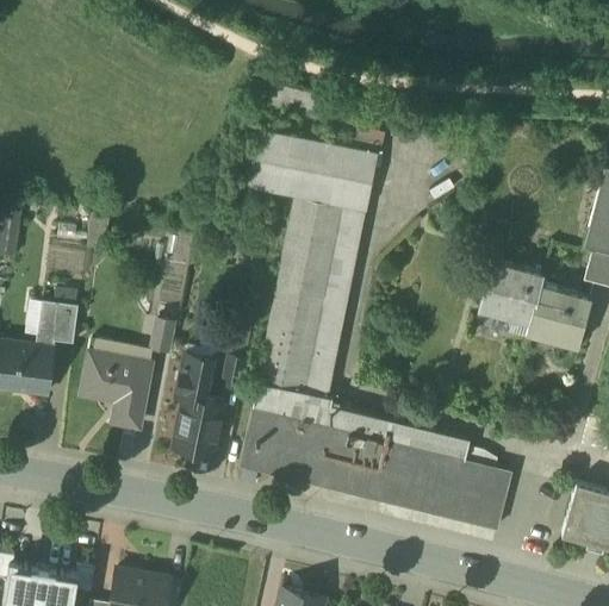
[(378,154),(258,130),(247,188),(293,198),(240,467),(496,530),(510,473),(464,462),(468,441),(330,406),(331,399),(328,399),(378,154)]
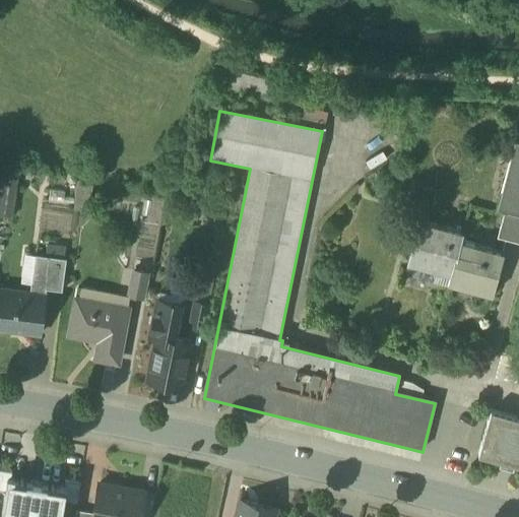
[(504,214),(518,217),(518,144),(513,143),(496,213),(504,214)]
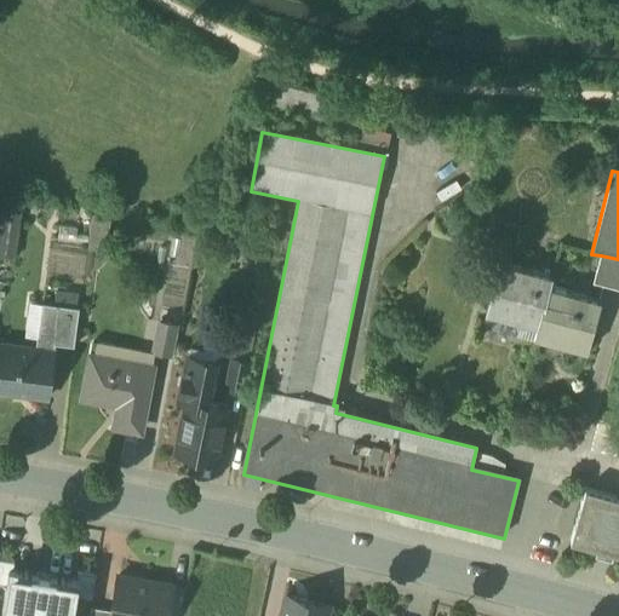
[(618,259),(601,255),(592,287),(618,293),(618,259)]
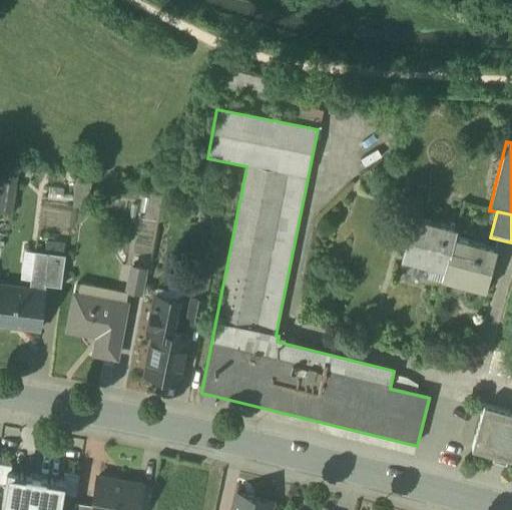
[(456,231),(413,219),(403,255),(429,262),(427,269),(444,274),(454,239),(456,231)]
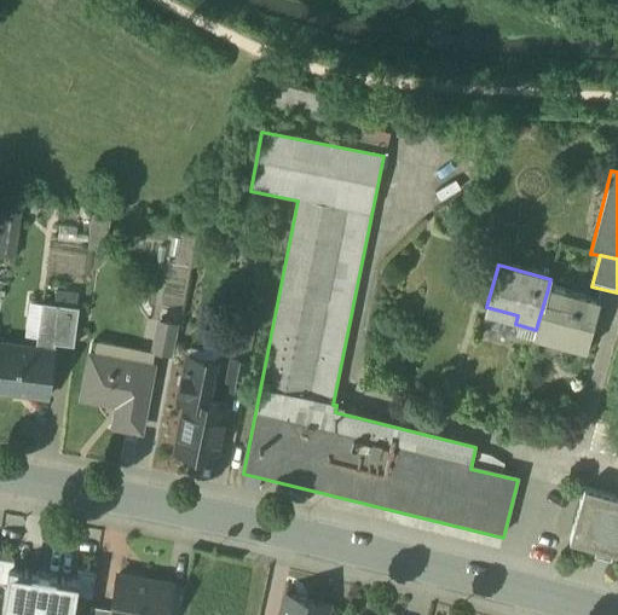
[(600,303),(548,289),(536,330),(536,332),(566,340),(564,348),(585,354),(600,303)]
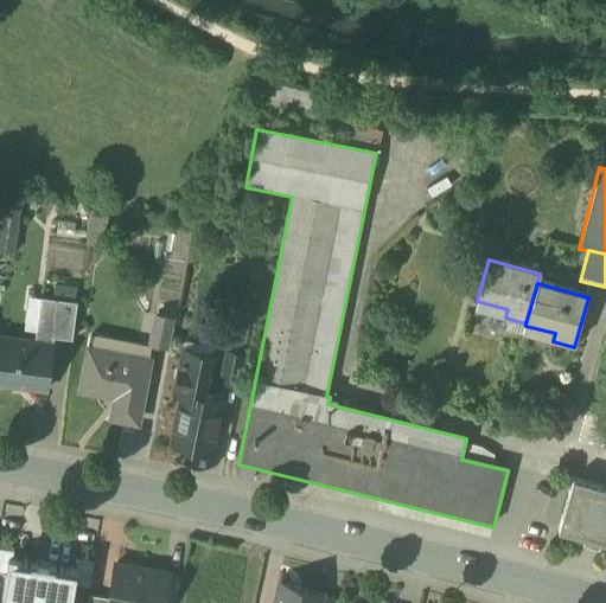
[(77,305),(57,302),(53,332),(53,340),(72,342),(77,305)]
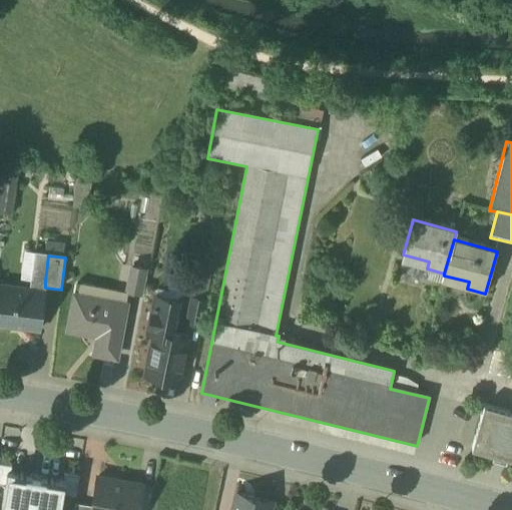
[(145,272),(132,269),(126,295),(140,298),(145,272)]
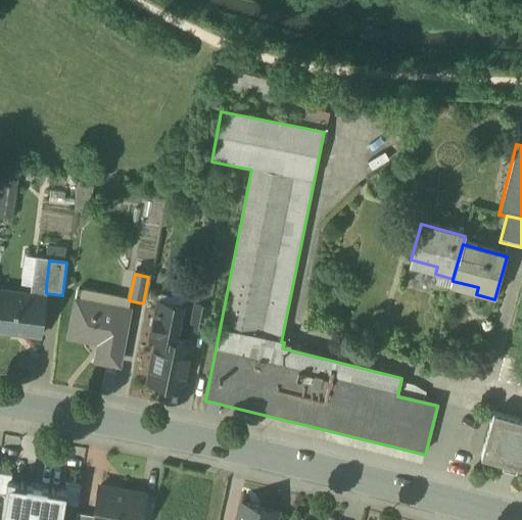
[(30,296),(0,292),(0,332),(11,334),(12,333),(41,337),(46,298),(46,293),(46,286),(32,284),(30,296)]
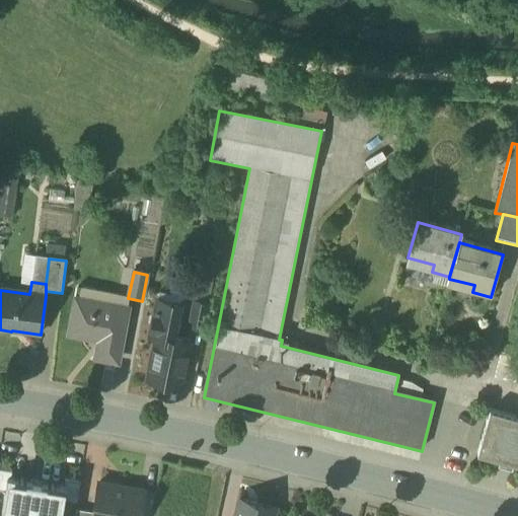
[(128,310),(76,300),(69,335),(99,341),(95,359),(118,363),(128,310)]
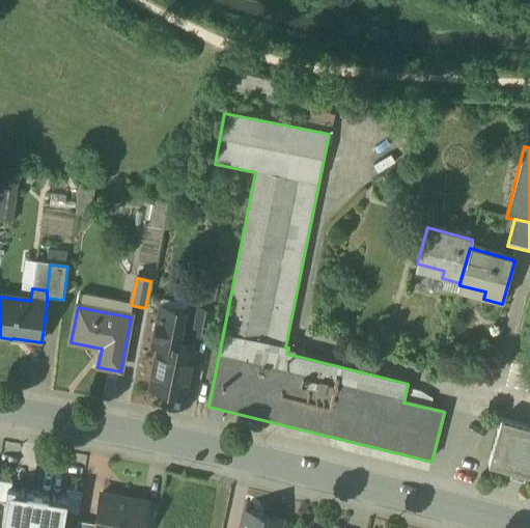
[(184,313),(161,308),(154,346),(159,348),(150,390),(185,397),(194,353),(177,350),(184,313)]
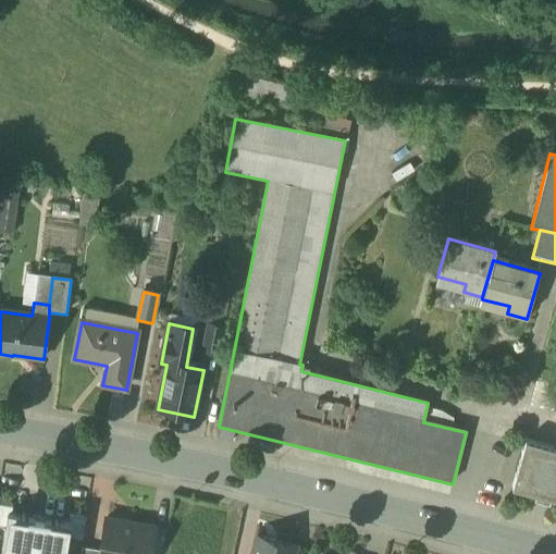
[(223,329),(208,325),(202,353),(218,355),(223,329)]
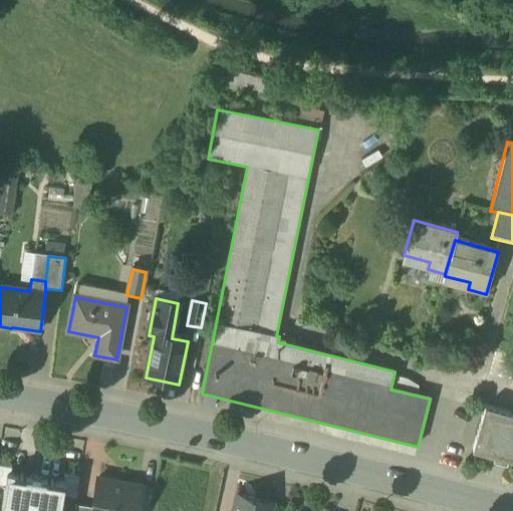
[(512,416),(485,409),(473,451),(512,462),(512,416)]
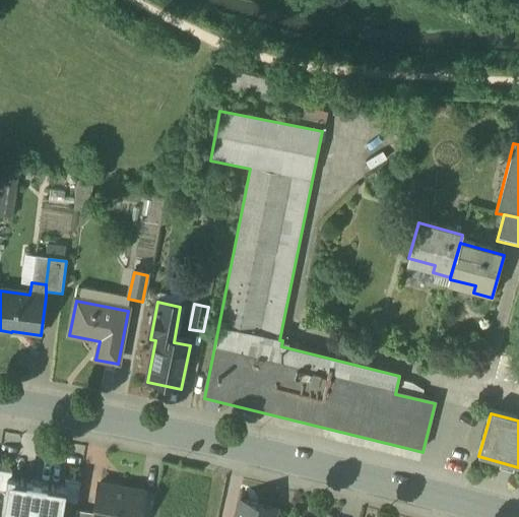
[(58,516),(62,492),(6,483),(1,516),(58,516)]
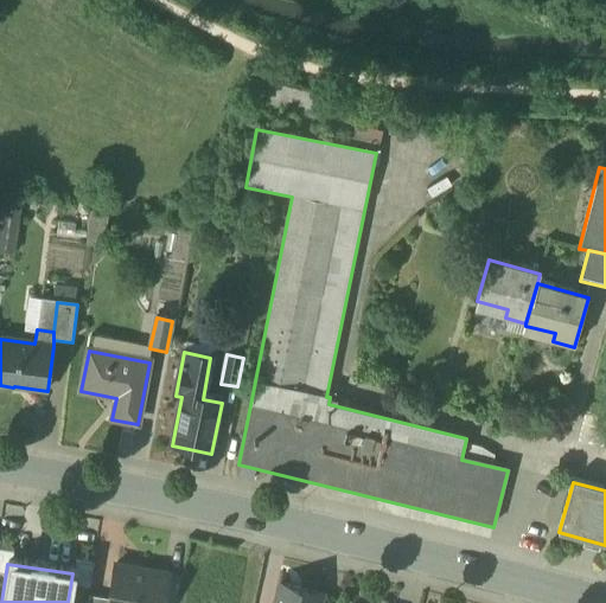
[(163,602),(167,576),(116,566),(109,601),(109,602),(163,602)]
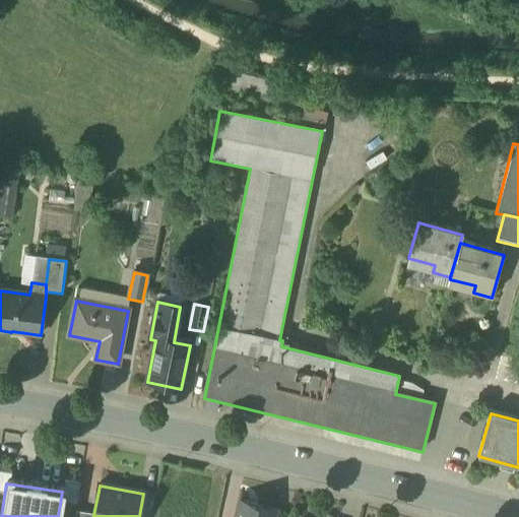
[(273,516),(275,511),(240,503),(236,516),(273,516)]
